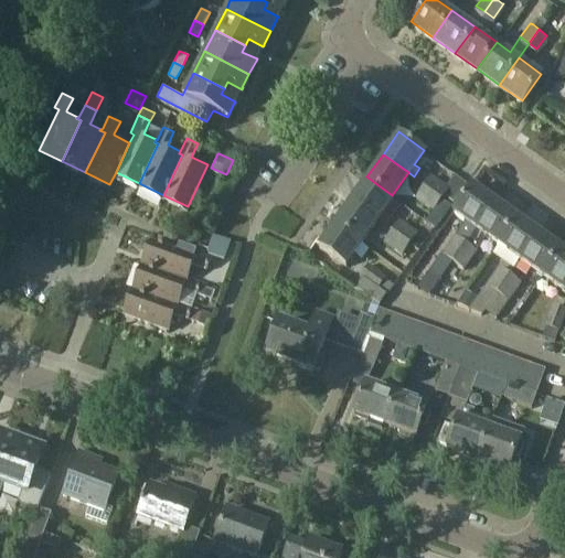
[(430,171),(423,182),(441,195),(444,192),(449,184),(446,182),(430,171)]
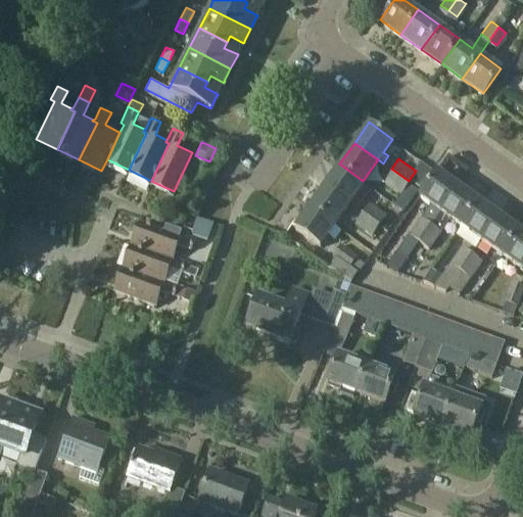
[(416,171),(411,178),(419,184),(431,167),(420,158),(413,169),(416,171)]
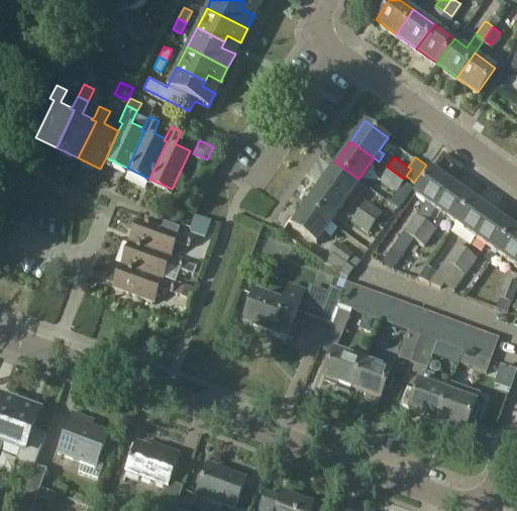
[(335,162),(321,183),(344,199),(358,179),(335,162)]
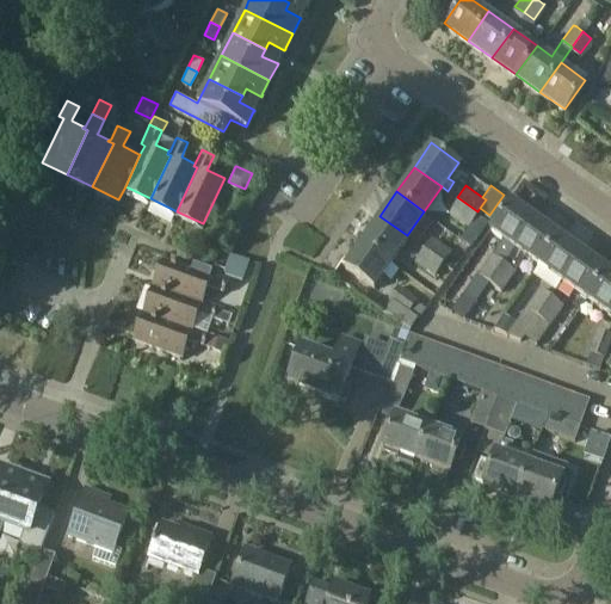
[(468,225),(477,211),(457,197),(448,210),(468,225)]
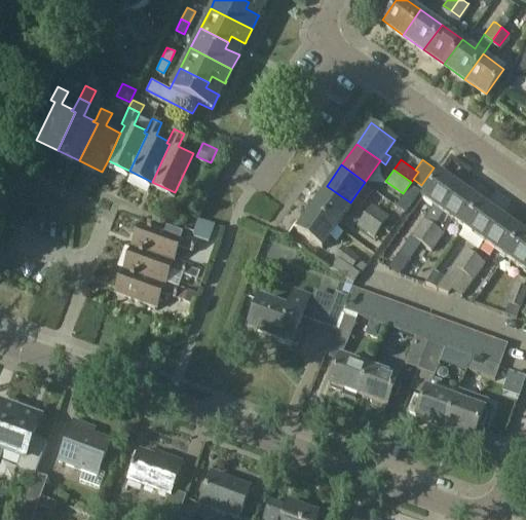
[(433,202),(423,216),(422,216),(410,233),(420,240),(433,223),(442,210),(459,186),(438,171),(421,194),(433,202)]
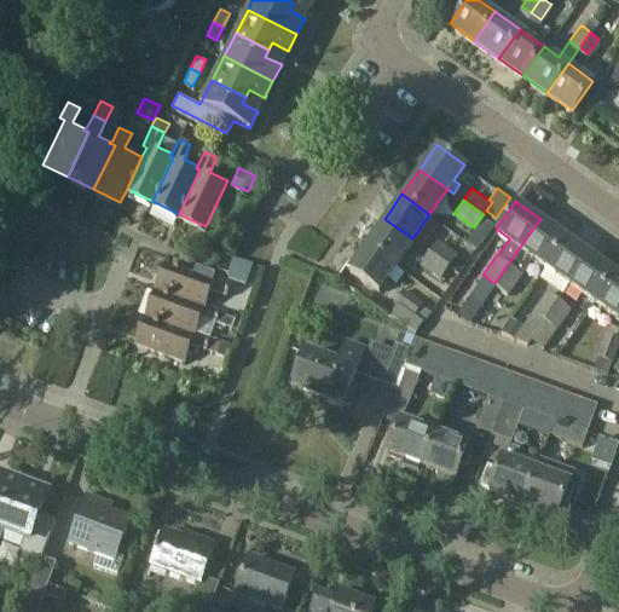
[(385,219),(366,243),(394,263),(412,238),(385,219)]
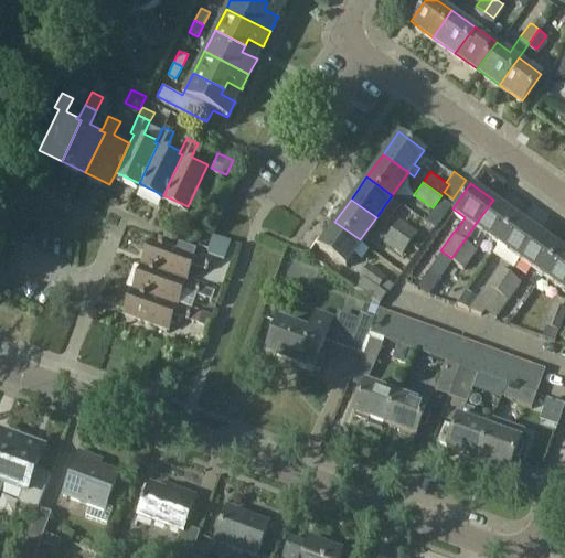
[(493,200),(475,225),(487,233),(498,240),(515,215),(493,200)]
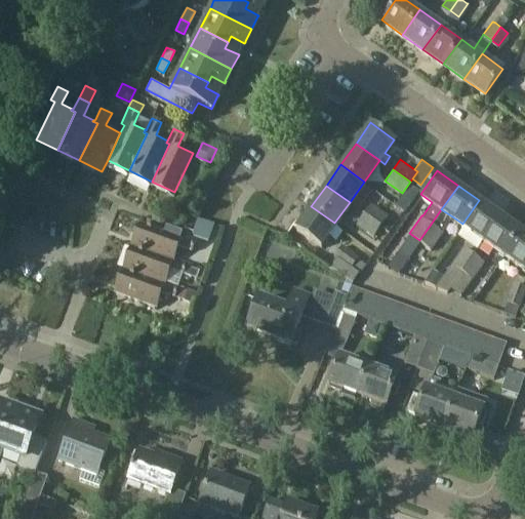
[(479,200),(462,224),(483,239),(500,215),(479,200)]
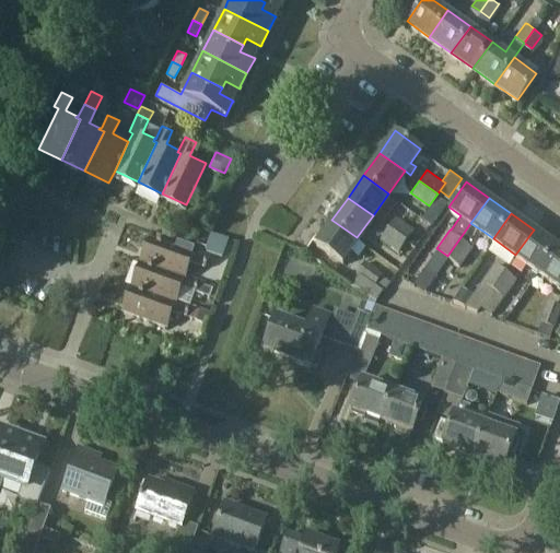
[(406,238),(413,227),(395,214),(387,225),(406,238)]
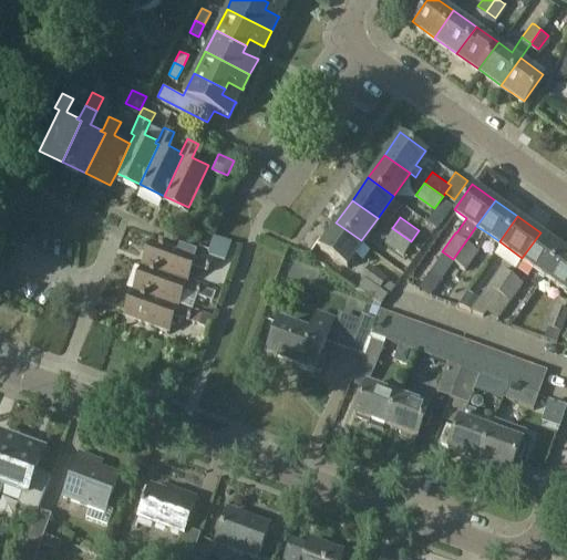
[(361,240),(336,223),(320,246),(346,263),(361,240)]
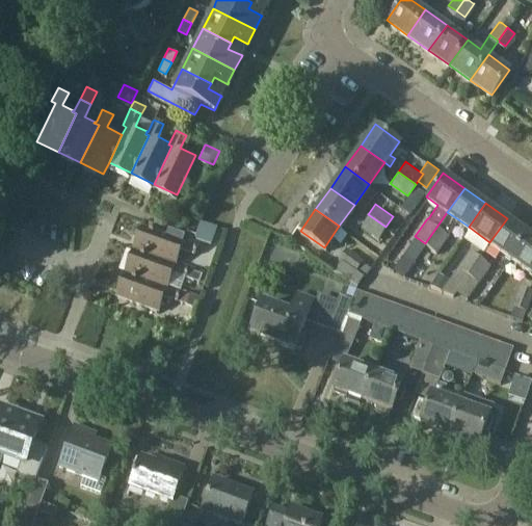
[(368,214),(361,225),(378,237),(386,227),(368,214)]
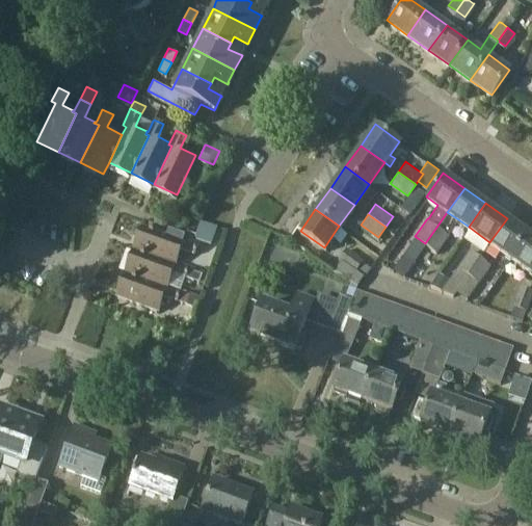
[(507,218),(489,242),(511,257),(528,233),(507,218)]
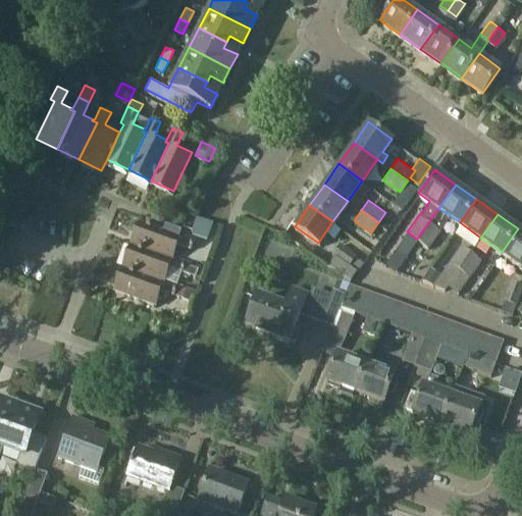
[(191,230),(206,236),(212,220),(197,215),(191,230)]
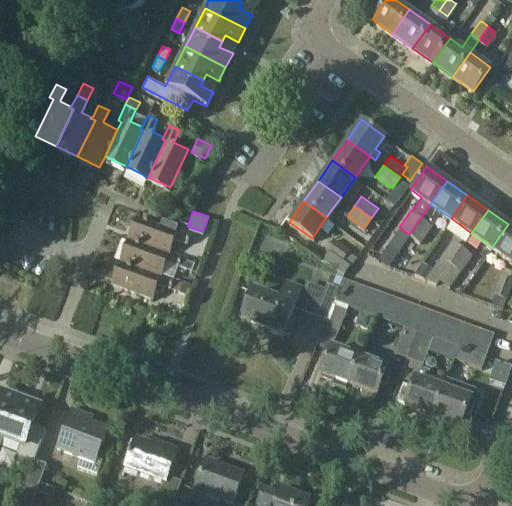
[(138,214),(129,238),(167,252),(168,248),(172,237),(187,242),(191,231),(176,226),(177,223),(162,217),(160,222),(138,214)]
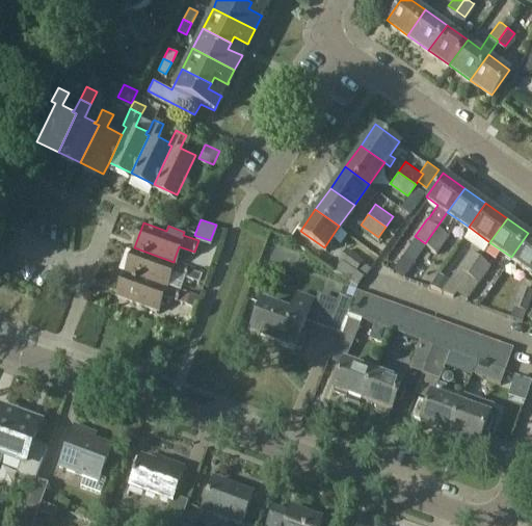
[(437,226),(425,243),(436,251),(448,233),(437,226)]
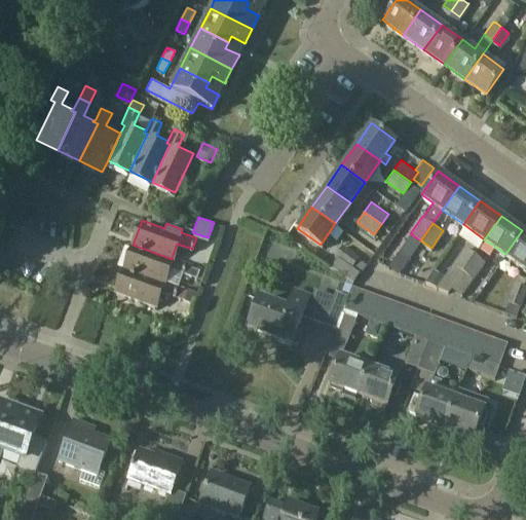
[(525,232),(522,230),(505,254),(525,269),(525,268),(525,232)]
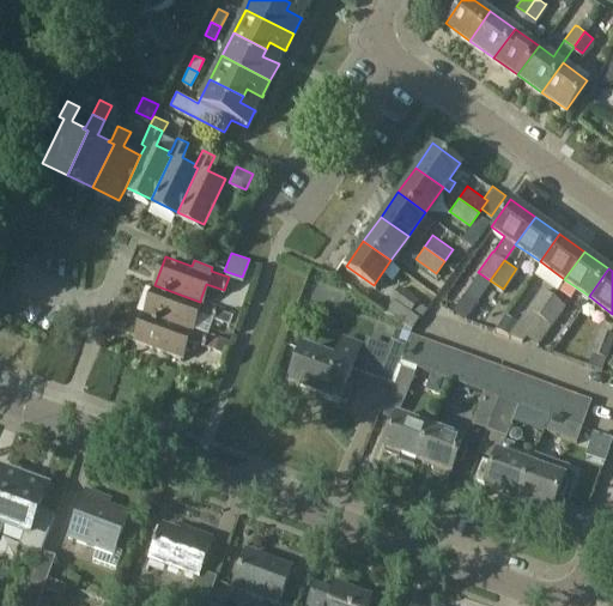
[(395,300),(410,310),(417,300),(419,297),(399,282),(388,296),(395,300)]
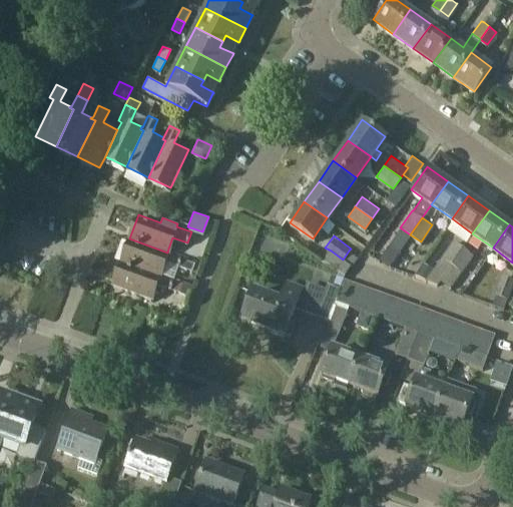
[(129,238),(121,261),(158,275),(159,272),(164,260),(178,265),(182,255),(168,248),(167,252),(129,238)]
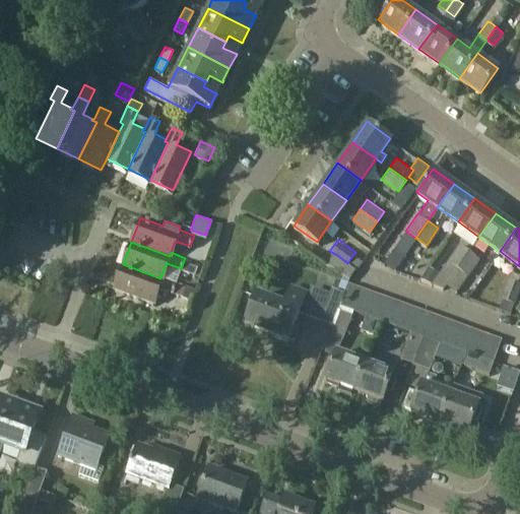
[(469,250),(458,242),(446,259),(457,267),(469,250)]
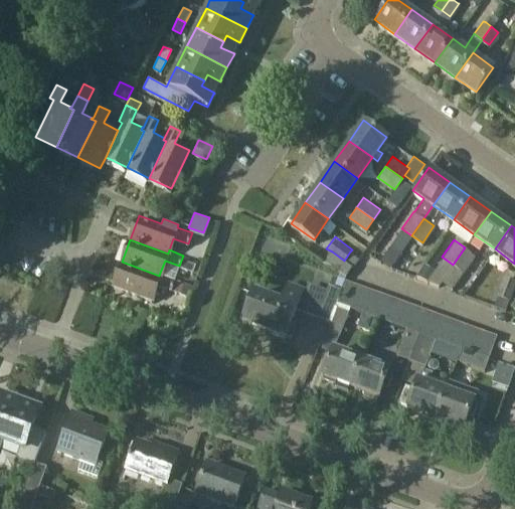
[(465,247),(453,265),(463,271),(463,272),(475,255),(465,247)]
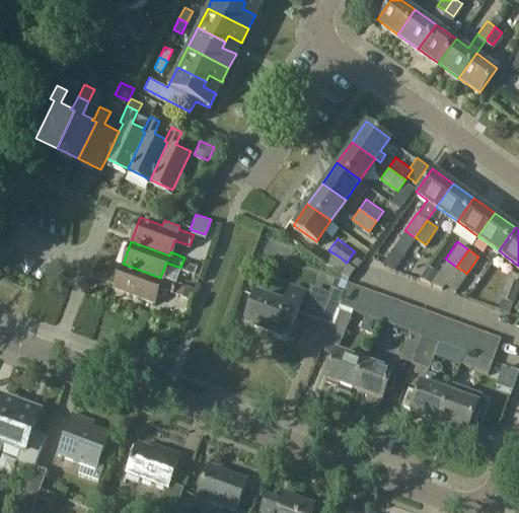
[(353,253),(347,263),(355,268),(361,259),(353,253)]
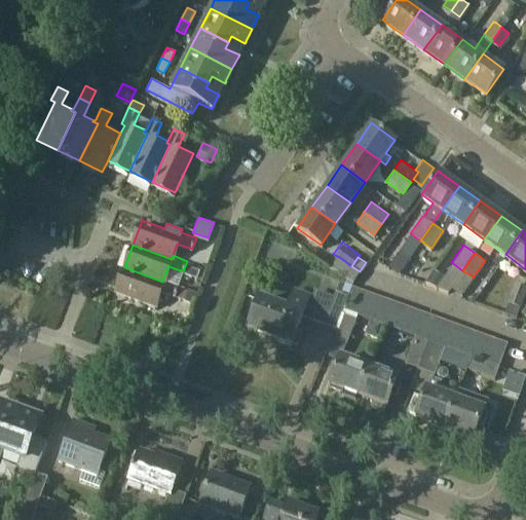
[(199,269),(186,264),(183,271),(197,276),(199,269)]
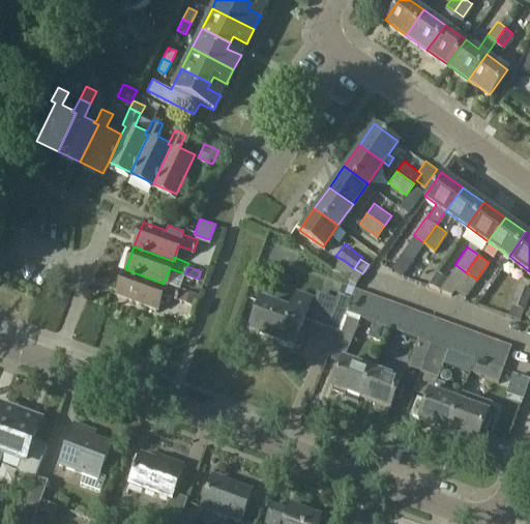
[(438,268),(428,282),(441,286),(447,275),(438,268)]
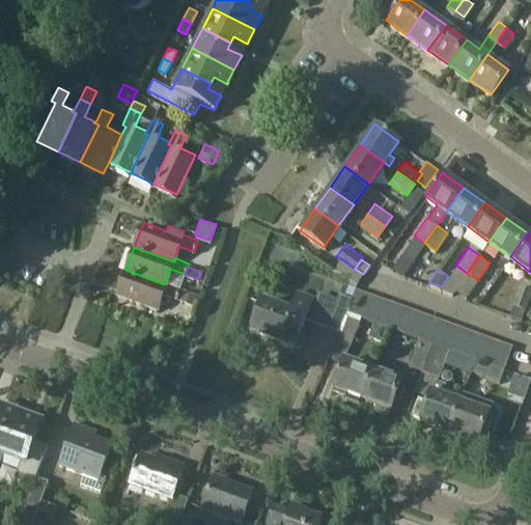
[(164,284),(126,270),(116,295),(156,308),(161,293),(177,298),(180,287),(165,281),(164,284)]
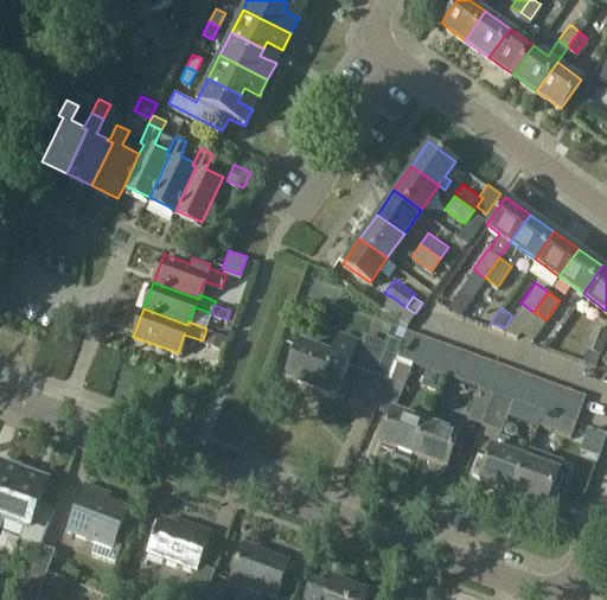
[(601,352),(606,333),(606,327),(593,324),(585,346),(601,352)]
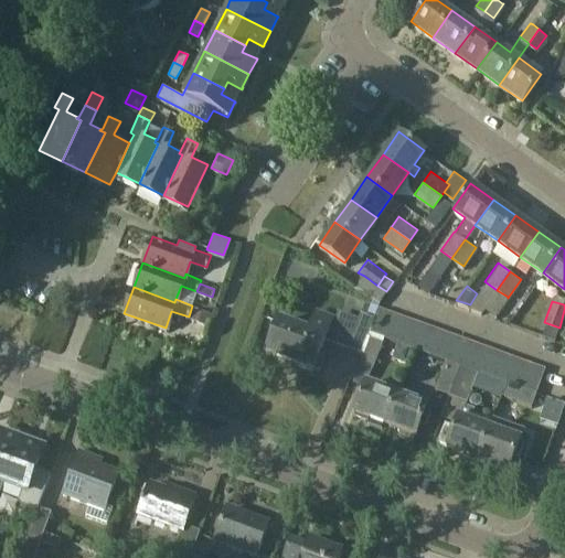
[(212,312),(192,306),(189,317),(208,323),(212,312)]
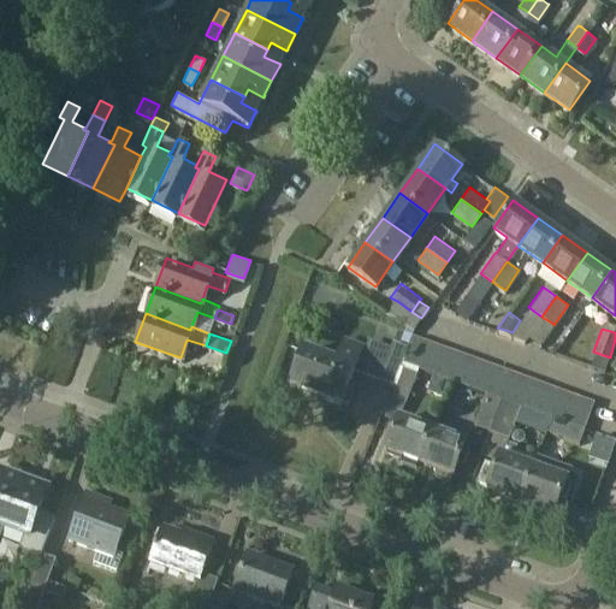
[(408,344),(403,360),(415,365),(420,354),(426,338),(413,333),(408,344)]
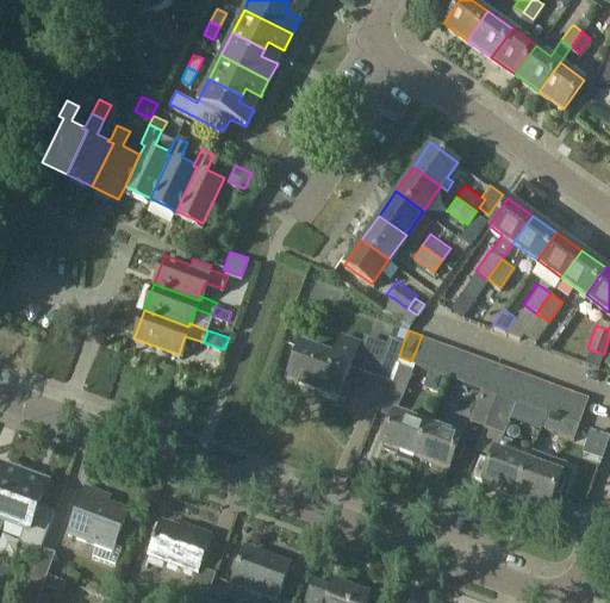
[(379,359),(355,349),(359,341),(341,334),(332,355),(300,343),(286,379),(337,398),(338,395),(343,397),(350,379),(344,378),(350,364),(388,379),(390,378),(398,356),(399,356),(404,341),(388,335),(379,359)]
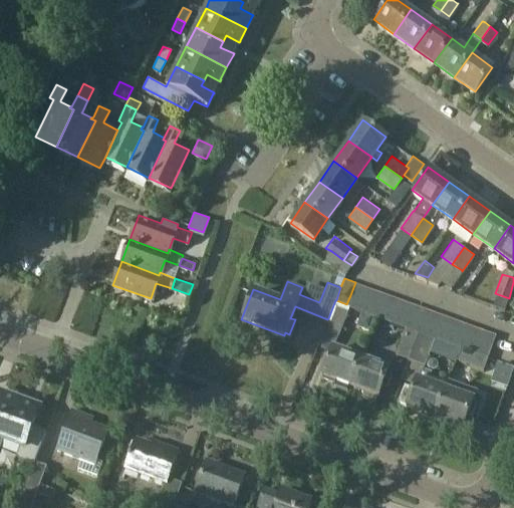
[(350,295),(346,304),(348,305),(357,308),(366,285),(355,282),(350,295)]
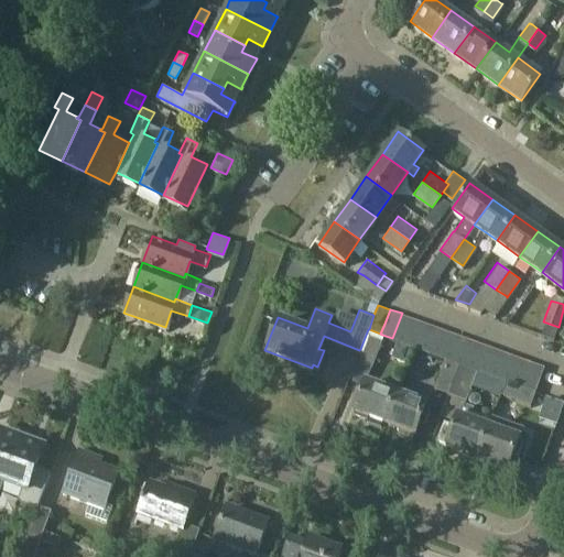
[(402,313),(392,338),(404,342),(414,317),(402,313)]
